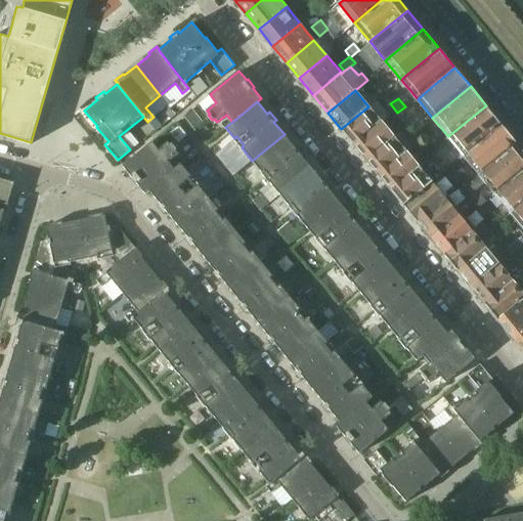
[(394,111),(388,104),(382,110),(388,117),(394,111)]
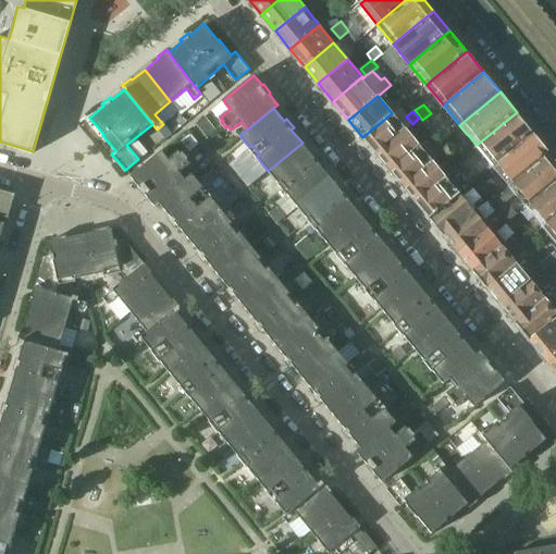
[(429,130),(441,119),(434,112),(422,122),(429,130)]
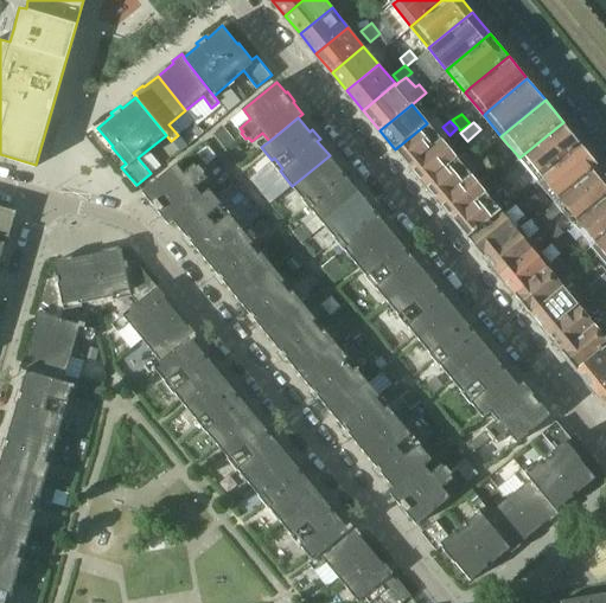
[(563,122),(520,158),(536,179),(580,142),(563,122)]
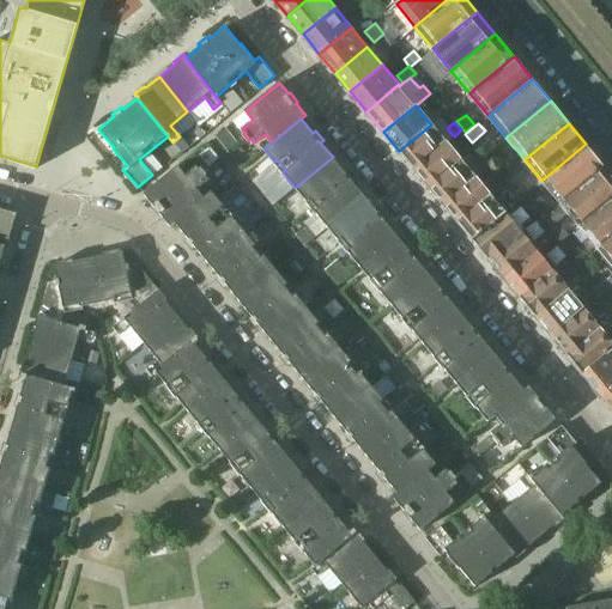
[(431,125),(399,151),(413,169),(446,142),(431,125)]
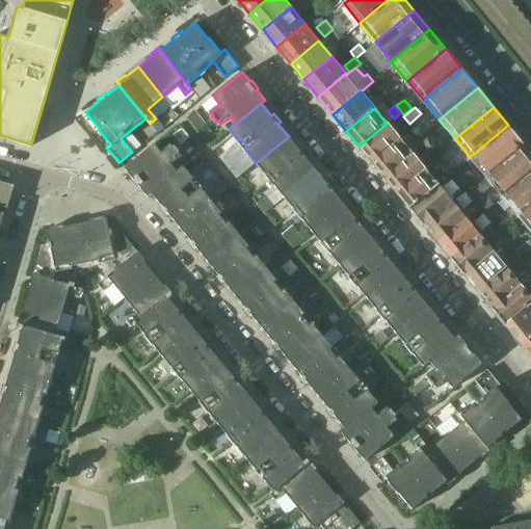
[(417,134),(407,122),(401,127),(410,138),(417,134)]
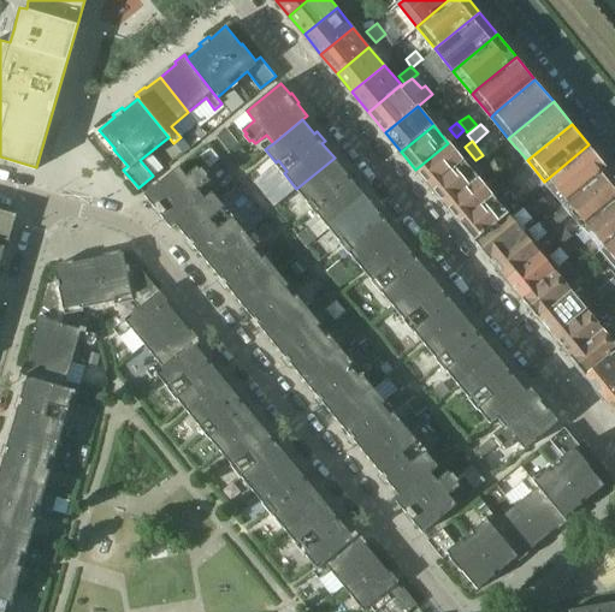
[(448,143),(415,170),(430,186),(461,159),(448,143)]
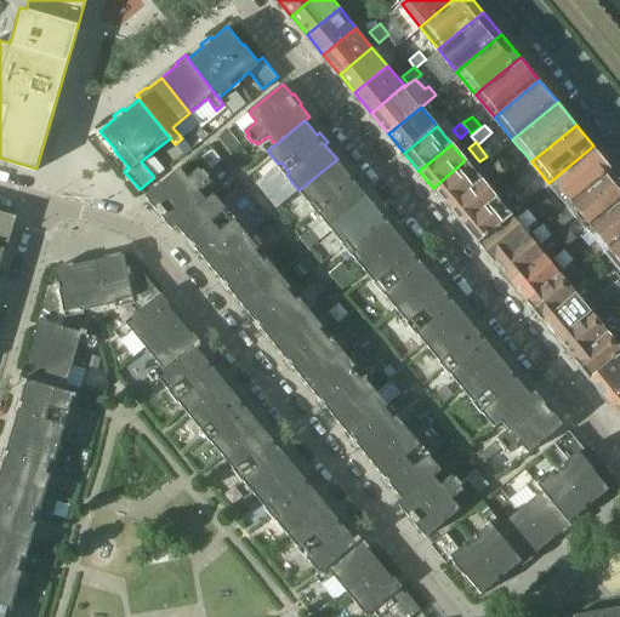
[(593,146),(549,183),(568,205),(613,169),(593,146)]
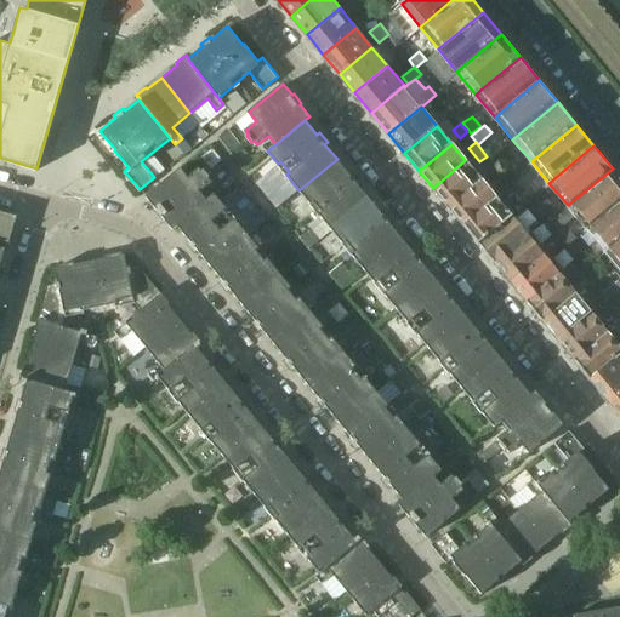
[(498,164),(505,158),(499,150),(491,156),(498,164)]
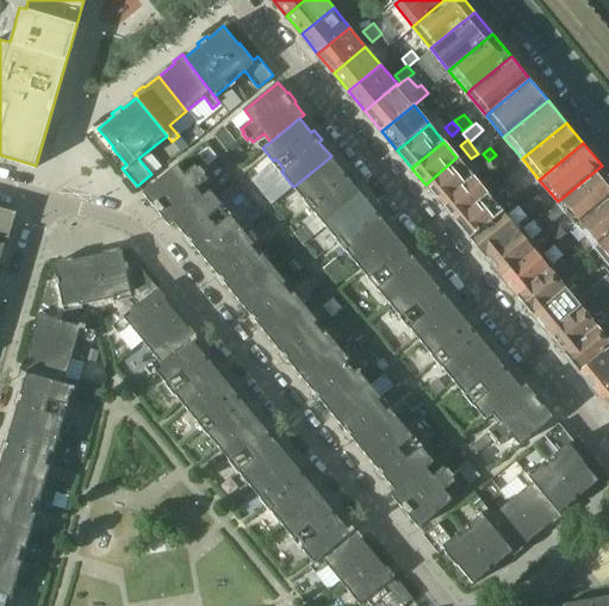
[(343,170),(331,156),(293,187),(304,200),(306,198),(316,210),(314,211),(324,225),(362,194),(350,180),(354,177),(346,168),(343,170)]
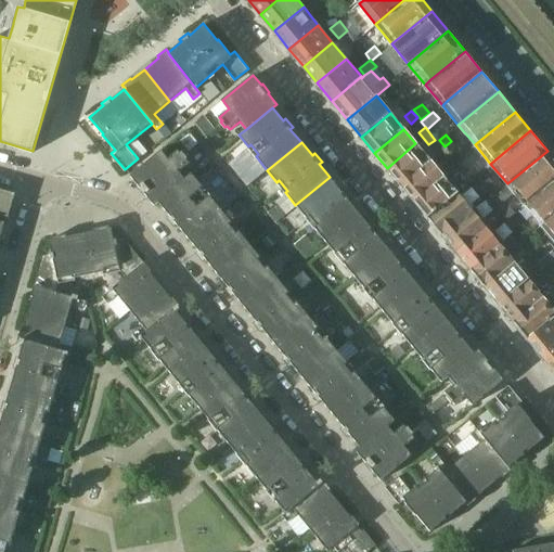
[(415,143),(387,168),(401,184),(429,161),(415,143)]
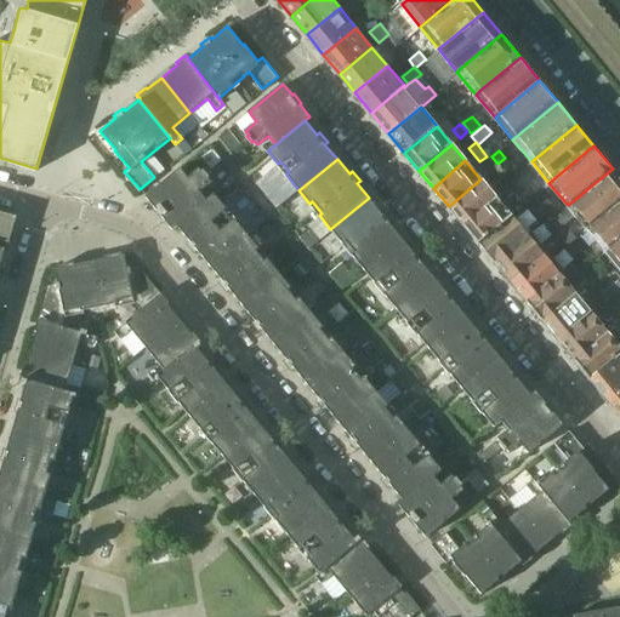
[(181,167),(146,195),(155,207),(154,209),(163,217),(172,228),(177,224),(176,223),(205,198),(200,192),(211,182),(209,178),(210,177),(204,170),(203,171),(199,167),(187,176),(181,167)]
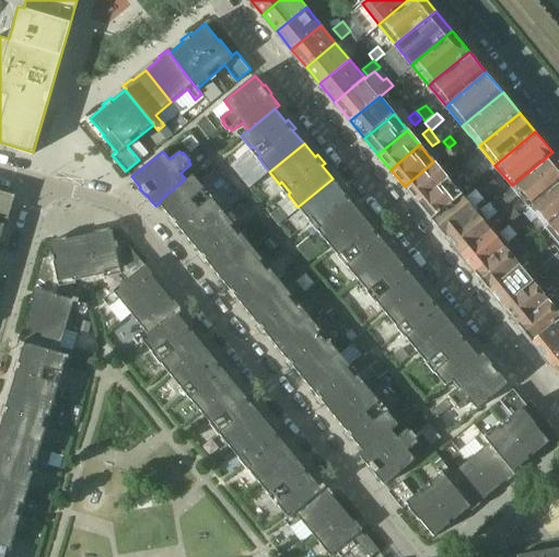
[(453,157),(447,151),(441,157),(446,162),(453,157)]
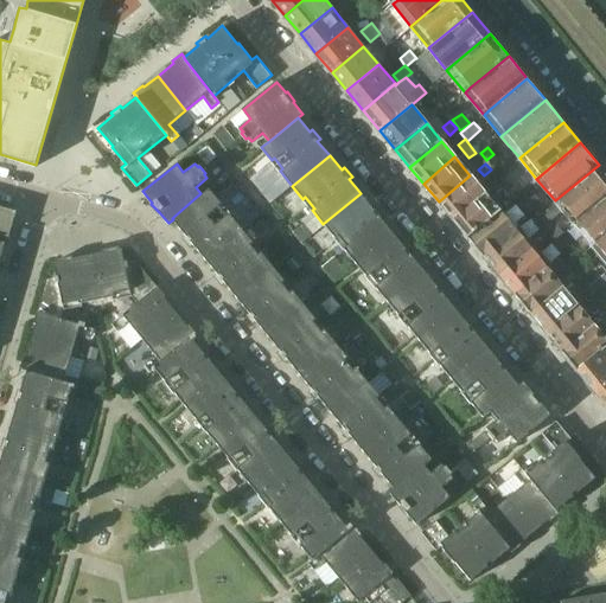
[(573,222),(605,194),(605,173),(599,165),(555,200),(533,218),(550,241),(562,230),(552,216),(561,207),(573,222)]
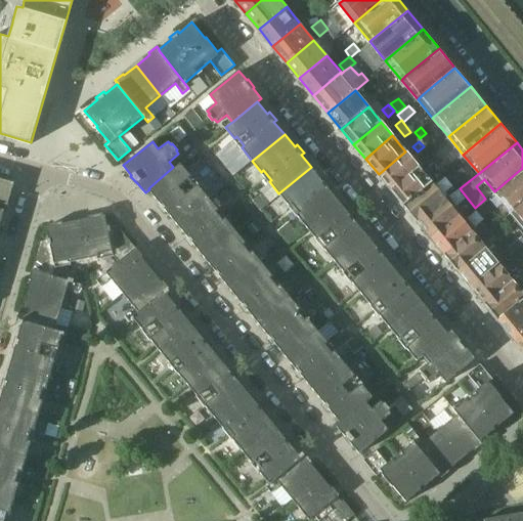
[(405,152),(379,174),(391,189),(419,167),(405,152)]
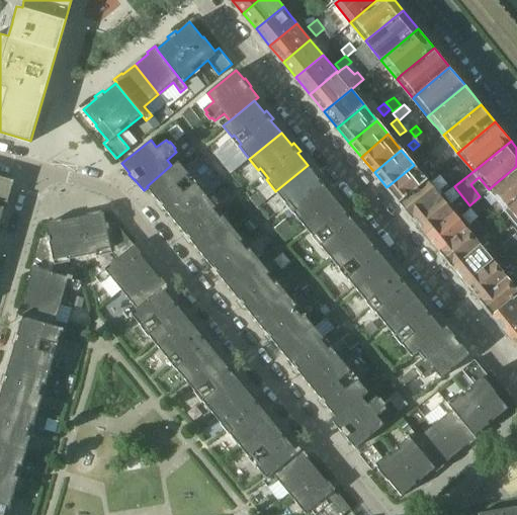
[(430,160),(426,154),(420,159),(424,165),(430,160)]
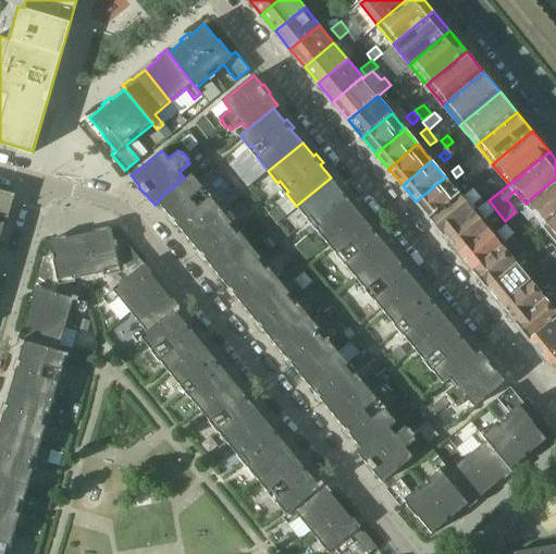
[(184,177),(158,200),(159,201),(170,214),(168,217),(174,225),(176,223),(188,236),(221,208),(210,195),(207,197),(199,187),(202,185),(192,172),(184,177)]
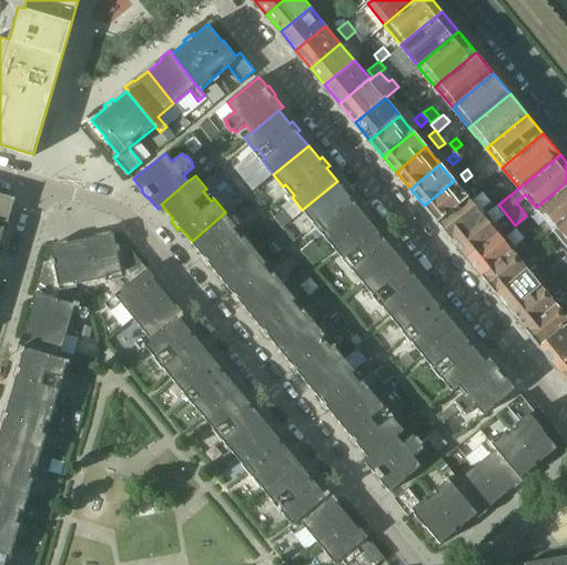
[(497,200),(508,191),(499,180),(488,189),(497,200)]
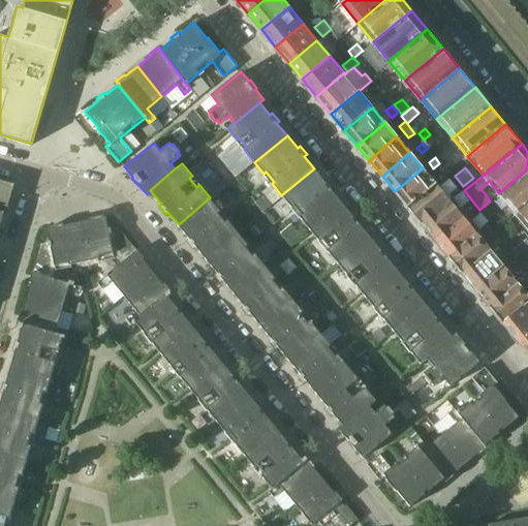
[(324,182),(314,168),(281,195),(291,208),(293,206),(302,215),(300,218),(310,229),(342,202),(332,189),(334,187),(328,180),(324,182)]
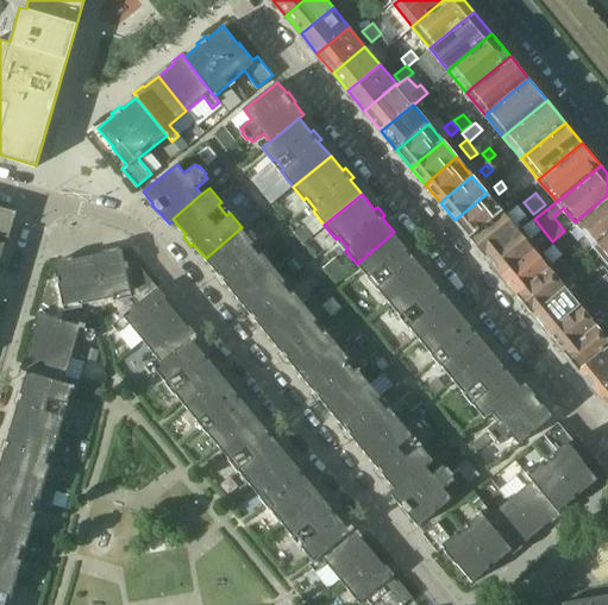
[(487,194),(455,220),(468,235),(500,209),(487,194)]
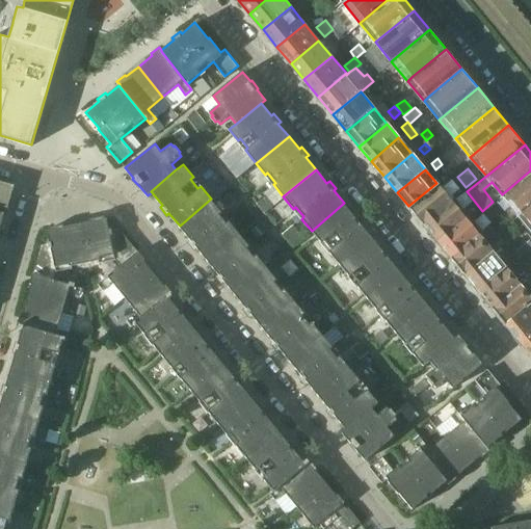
[(530,170),(502,194),(518,214),(530,203),(530,170)]
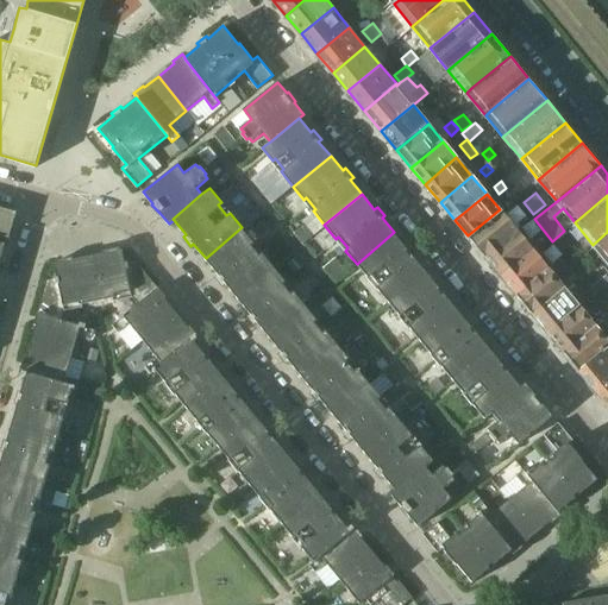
[(17,210),(0,206),(0,243),(5,245),(7,237),(8,238),(17,210)]
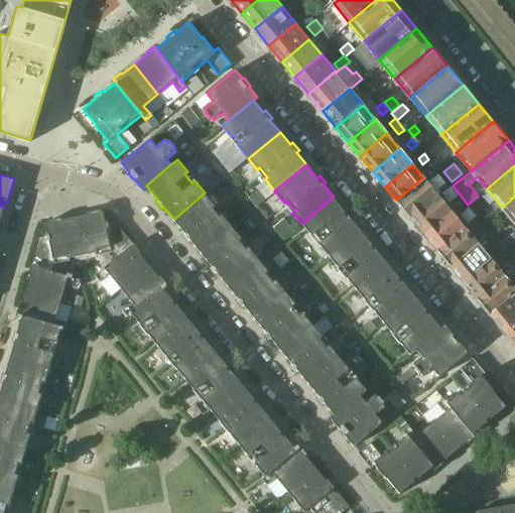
[(423,177),(396,200),(410,217),(436,195),(423,177)]
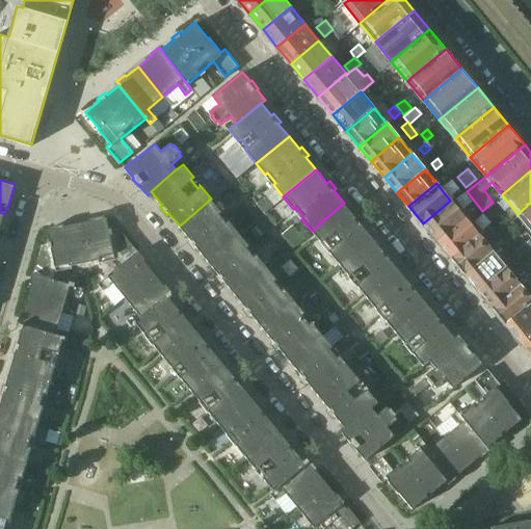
[(211,199),(180,226),(190,239),(188,240),(194,248),(196,246),(207,259),(238,232),(229,220),(227,222),(218,213),(221,211),(211,199)]
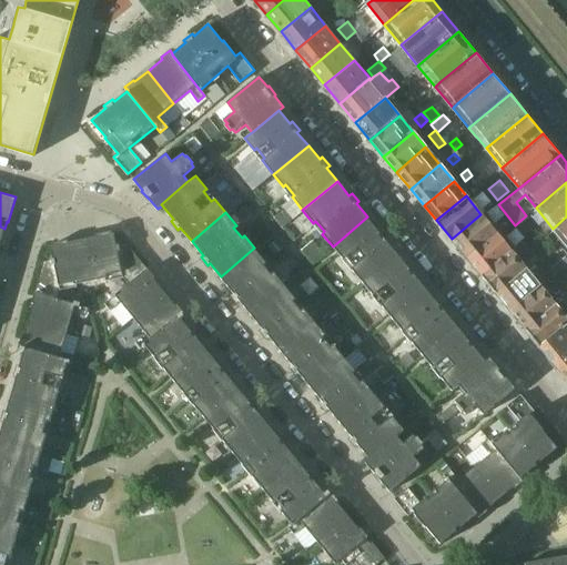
[(481,214),(452,239),(465,255),(495,231),(481,214)]
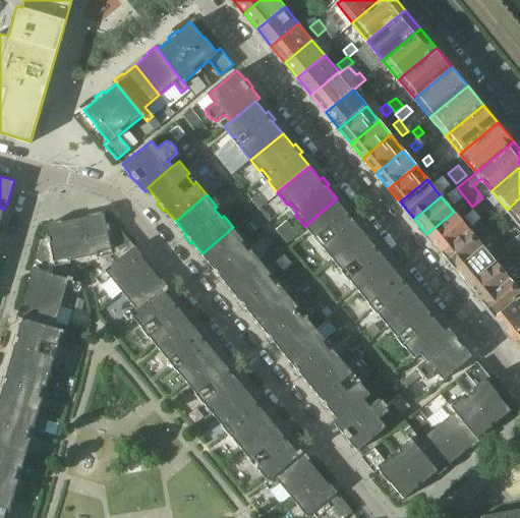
[(347,212),(337,198),(305,226),(314,237),(316,235),(325,245),(323,246),(333,259),(364,232),(354,220),(356,218),(350,210),(347,212)]
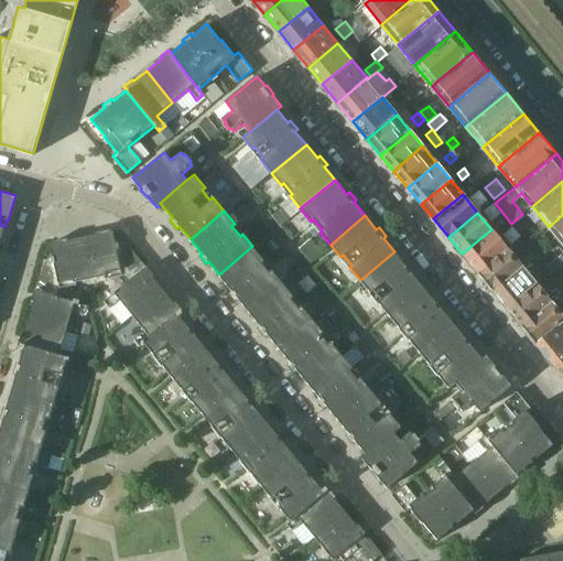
[(562,215),(549,227),(562,245),(562,215)]
